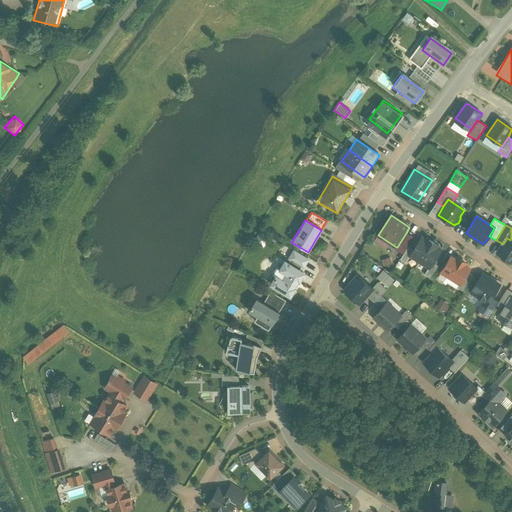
[(252,242),(262,248),(268,238),(258,232),(252,242)]
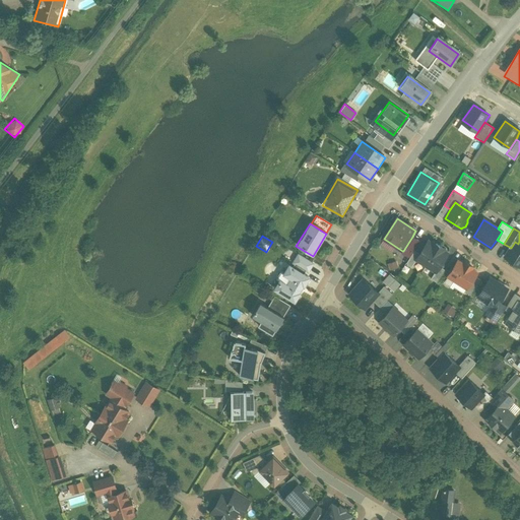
[(402,251),(401,252),(410,257),(414,251),(420,242),(412,237),(403,251),(402,251)]
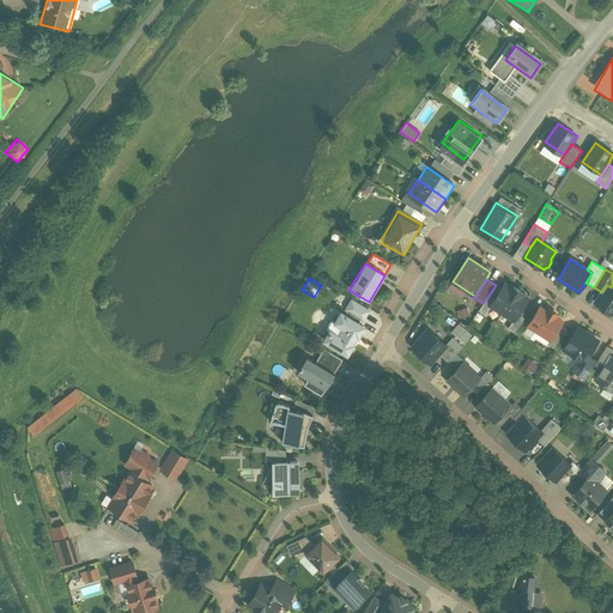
[(492,307),(502,314),(517,290),(511,285),(510,287),(505,284),(495,299),(491,305),(492,307)]
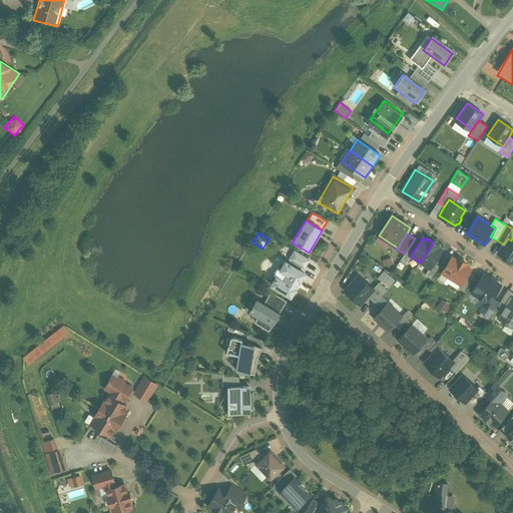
[(504,244),(498,253),(512,263),(512,240),(511,240),(508,238),(504,244)]
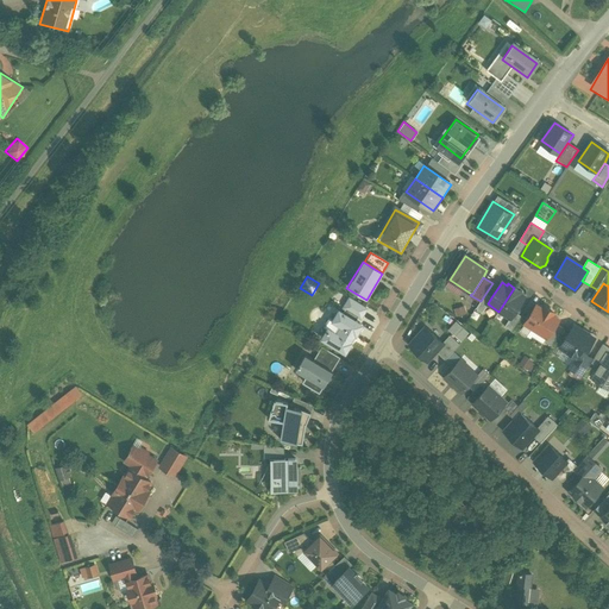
[(514,288),(498,312),(510,319),(515,312),(525,297),(519,294),(520,292),(514,288)]
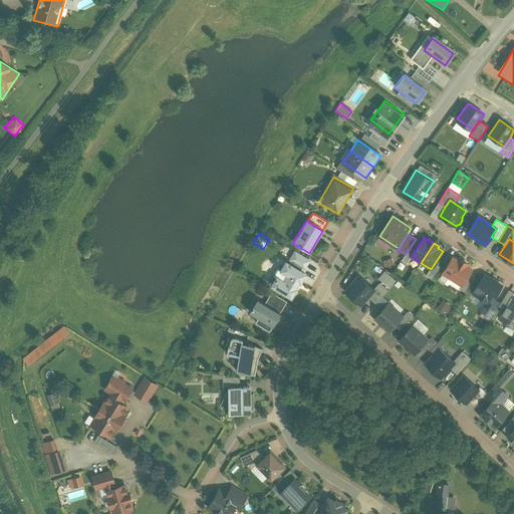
[(412,256),(415,251),(410,248),(406,254),(405,255),(411,259),(413,257),(412,256)]
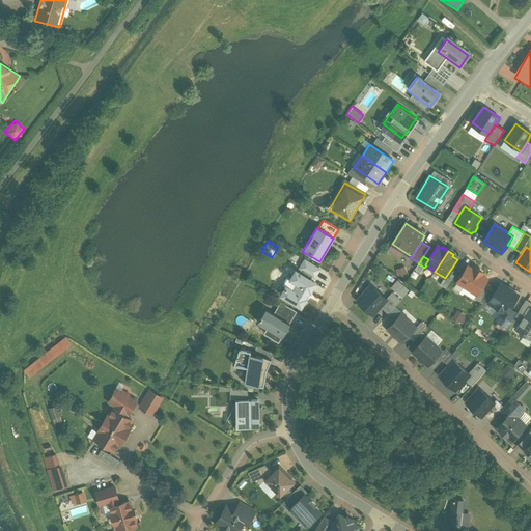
[(273,298),(300,313),(317,284),(312,281),(318,270),(303,260),(297,269),(292,266),(273,298)]
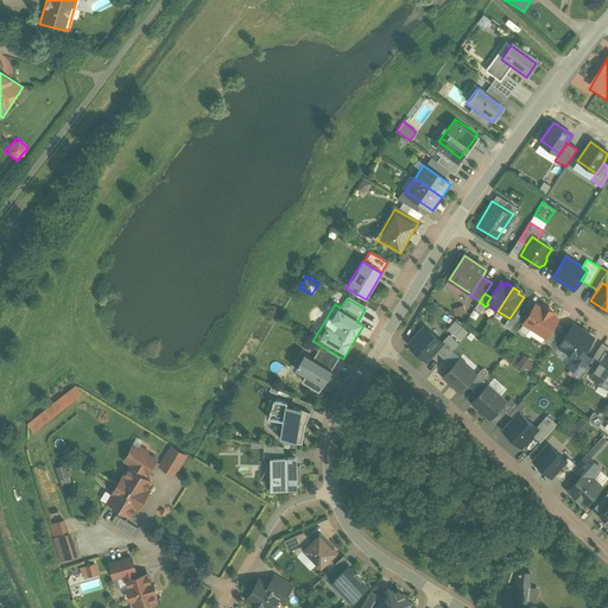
[(486,306),(479,302),(475,308),(482,312),(486,306)]
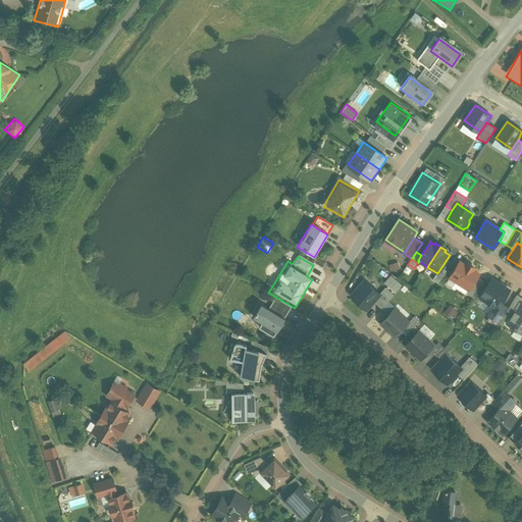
[(460,262),(450,277),(457,281),(457,283),(460,285),(463,285),(469,290),(477,277),(478,274),(472,270),(474,268),(468,263),(466,266),(460,262)]
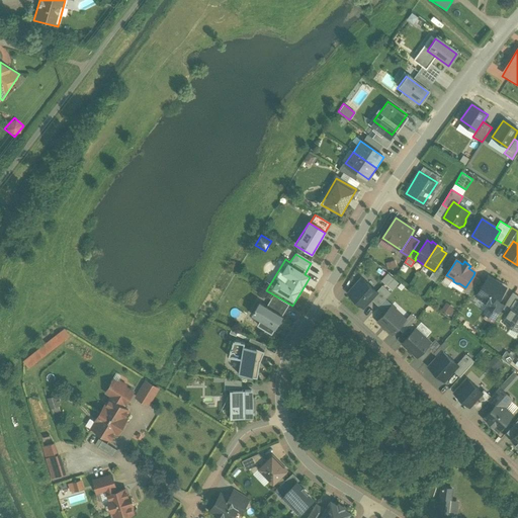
[(434,271),(433,272),(438,276),(443,269),(438,265),(434,271)]
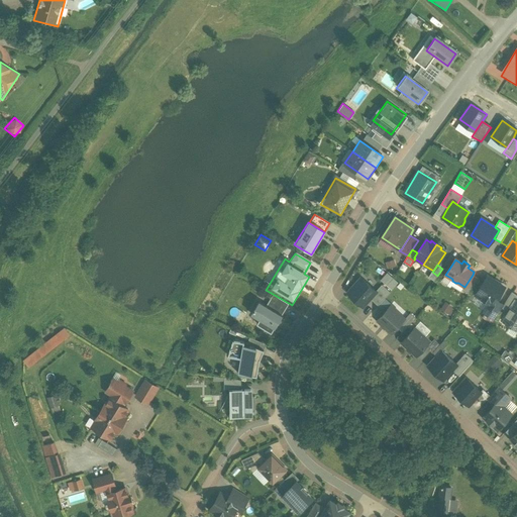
[(437,276),(432,272),(428,278),(434,281),(437,276)]
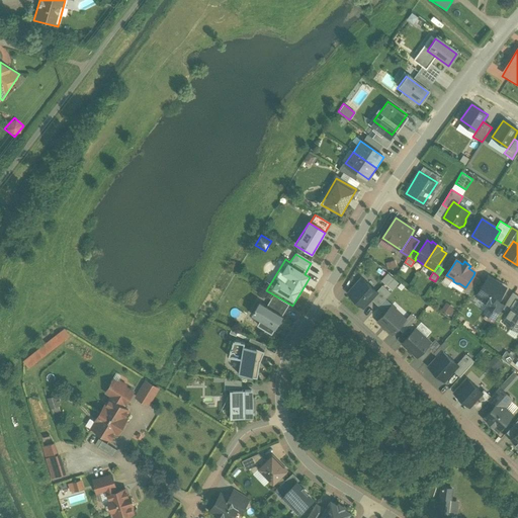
[(465,287),(462,290),(469,294),(480,279),(473,275),(465,287)]
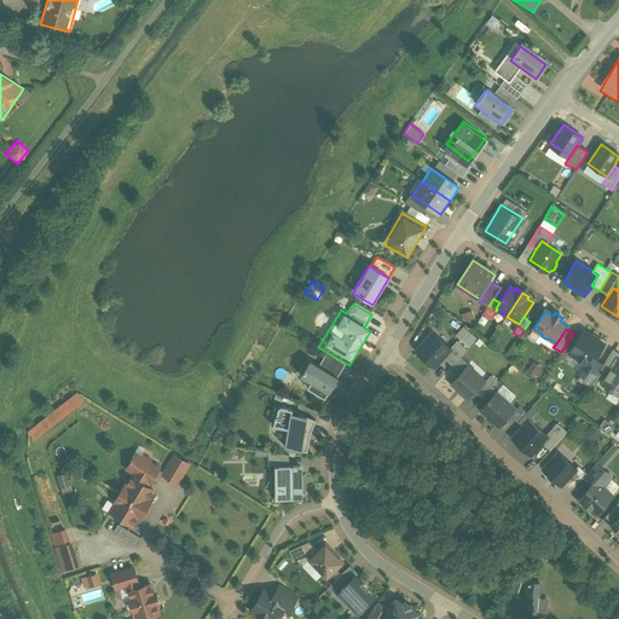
[(583,331),(570,353),(586,364),(590,366),(595,360),(605,345),(583,331)]
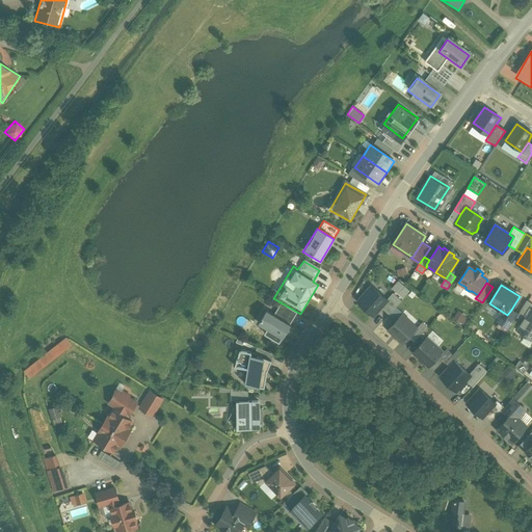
[(372,286),(357,301),(373,316),(380,308),(388,300),(387,299),(372,286)]
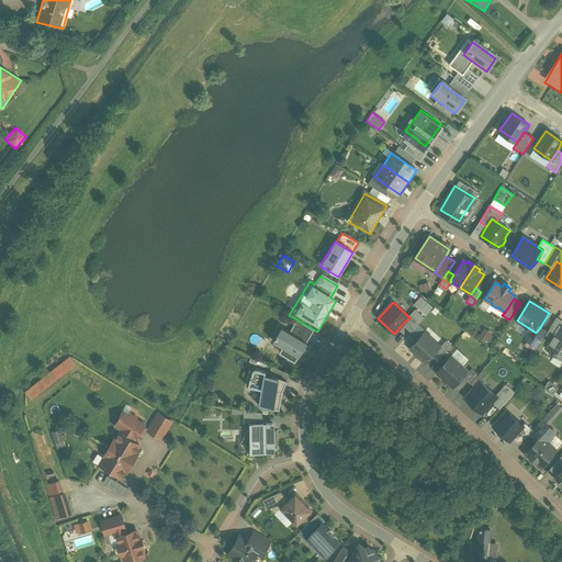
[(415,310),(408,316),(409,317),(402,325),(411,333),(424,317),(415,310)]
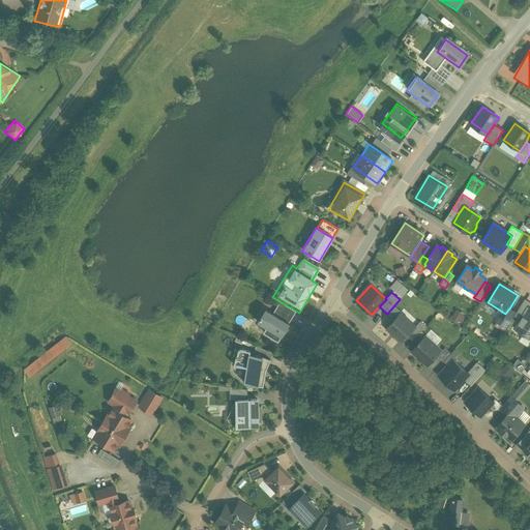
[(514,315),(521,319),(529,307),(529,302),(525,300),(517,313),(514,315)]
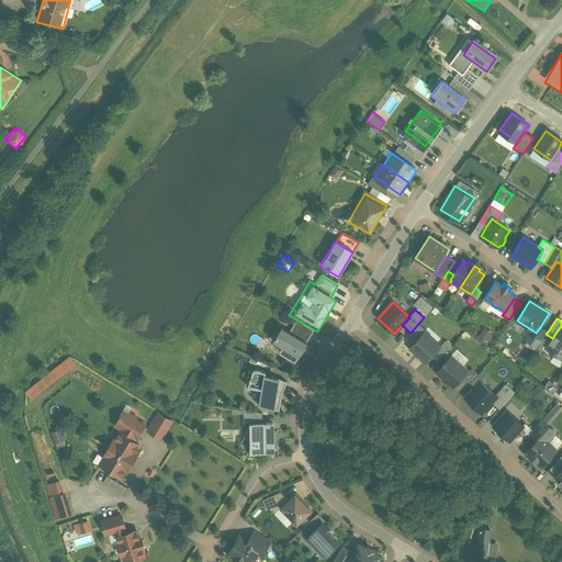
[(290,330),(300,337),(305,328),(295,322),(290,330)]
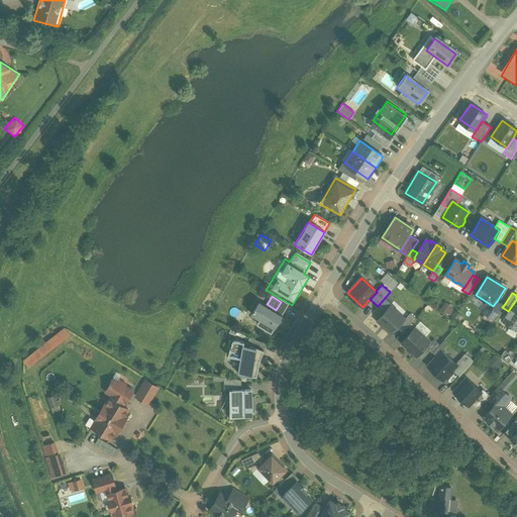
[(508,311),(503,320),(516,328),(516,300),(508,311)]
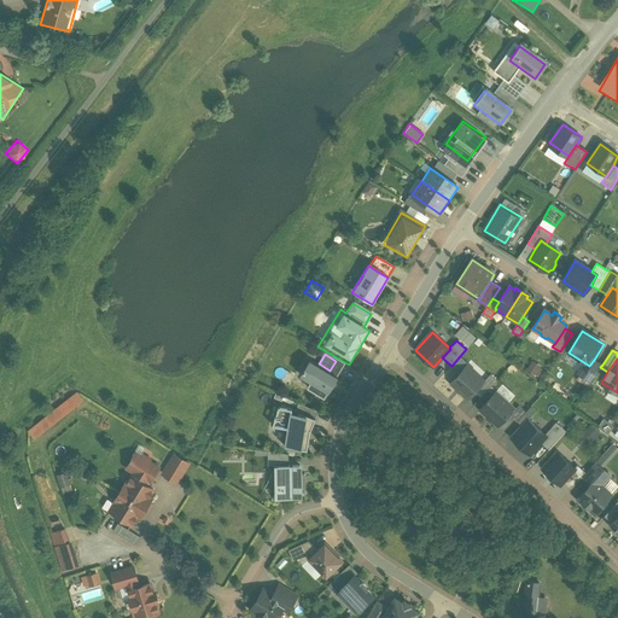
[(602,365),(594,360),(589,366),(586,363),(578,374),(592,383),(600,367),(602,365)]
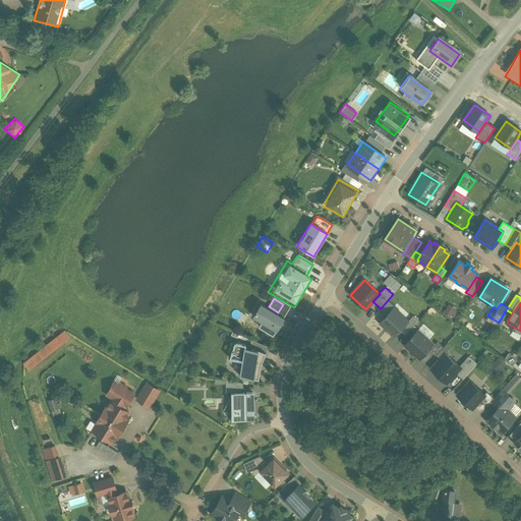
[(282,320),(259,305),(251,319),(275,332),(282,320)]
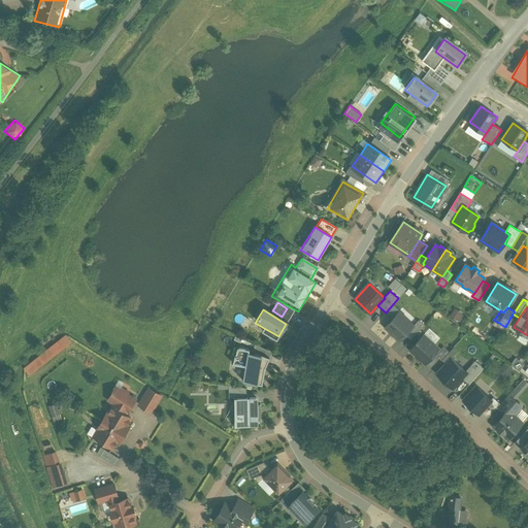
[(386,327),(400,339),(415,325),(400,311),(386,327)]
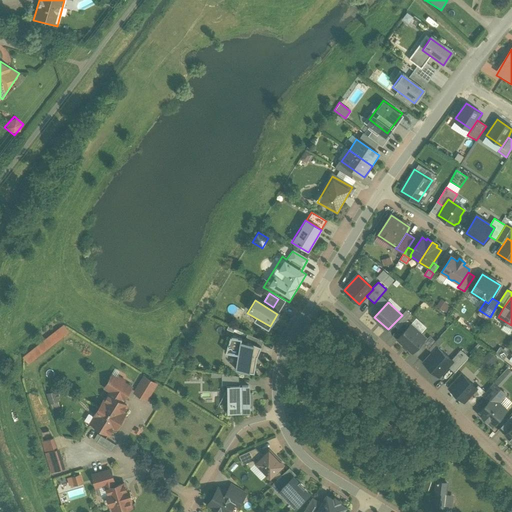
[(445,311),(449,305),(443,302),(439,308),(445,311)]
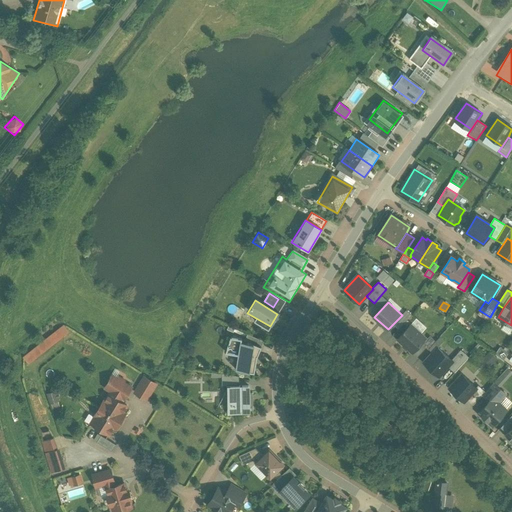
[(27,363),(69,331),(63,324),(21,356),(27,363)]
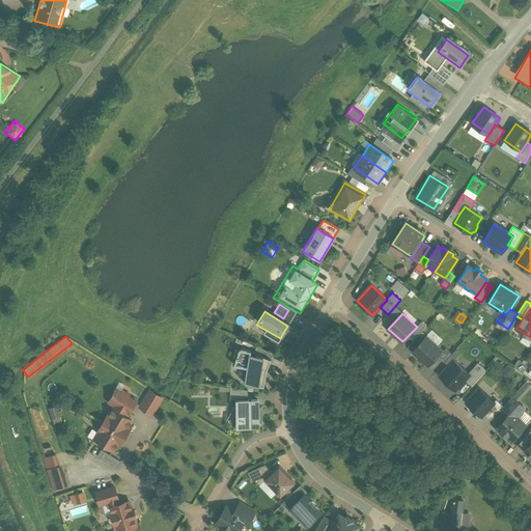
[(414,352),(428,365),(443,350),(428,336),(414,352)]
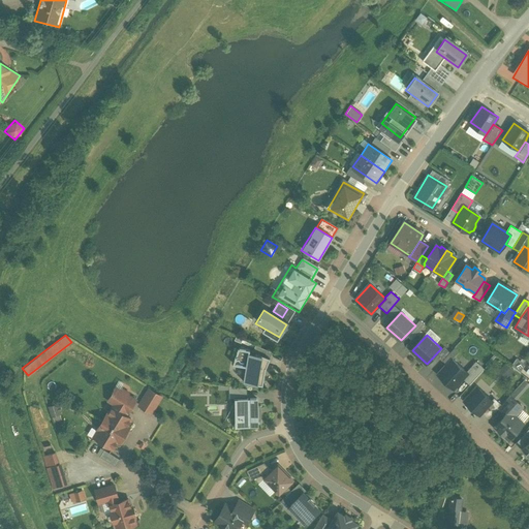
[(453,348),(449,352),(443,347),(436,355),(443,362),(434,373),(436,375),(457,350),(453,348)]
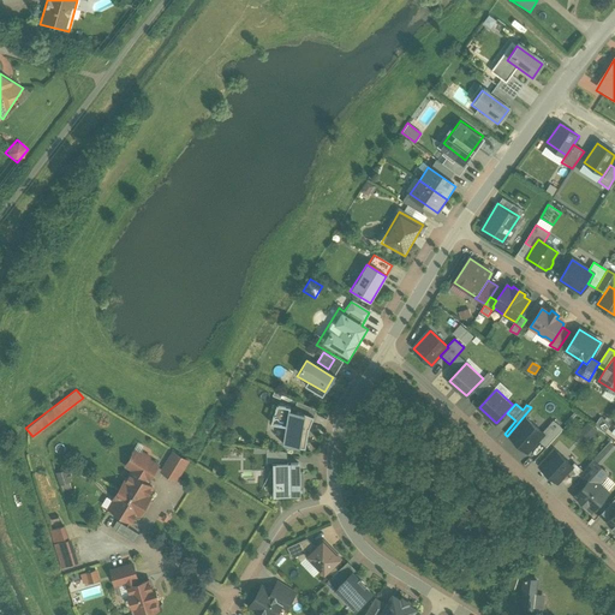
[(314,416),(286,411),(279,448),(309,449),(314,416)]
